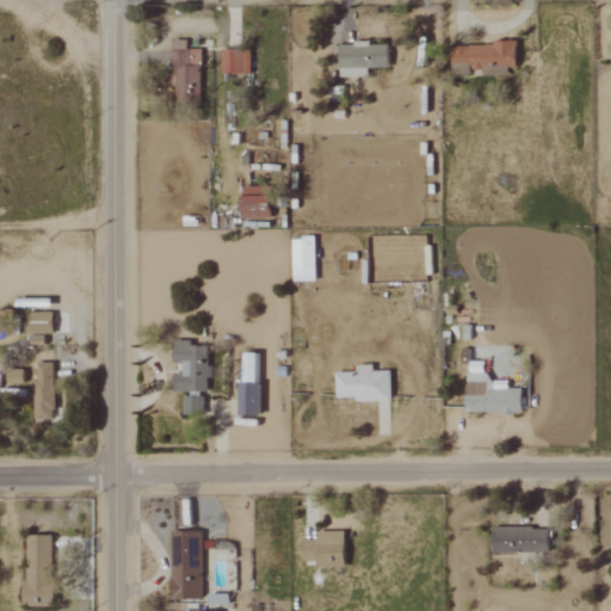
[(198,49),(185,50),(185,39),(171,41),(172,96),(186,96),(186,85),(199,85),(198,49)]
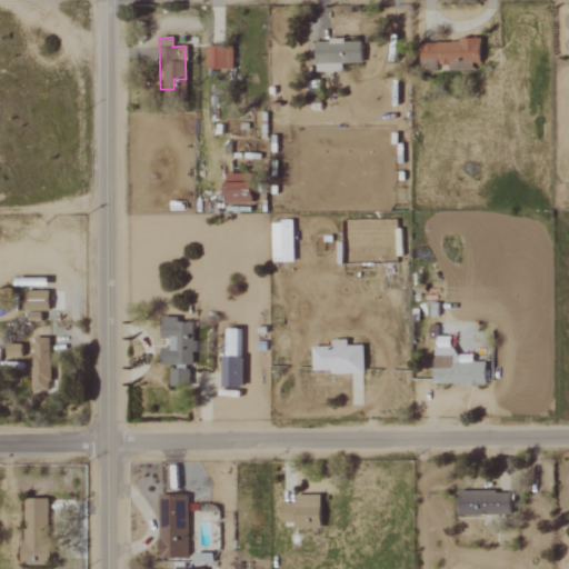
[(316,72),(341,71),(341,63),(360,63),(360,40),(315,41),(316,72)]
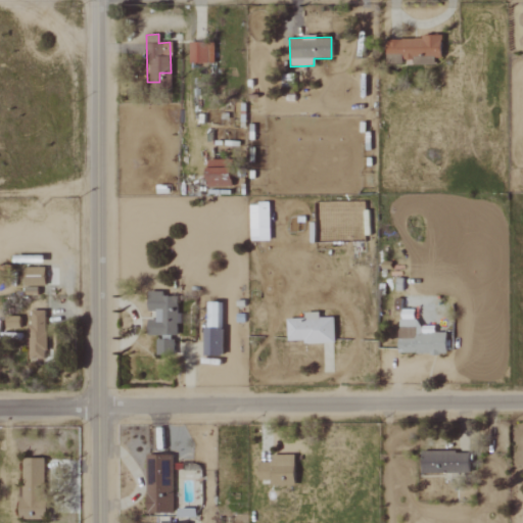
[(440,38),(385,38),(385,64),(401,64),(401,60),(413,60),(413,64),(434,64),(434,57),(440,57),(440,38)]
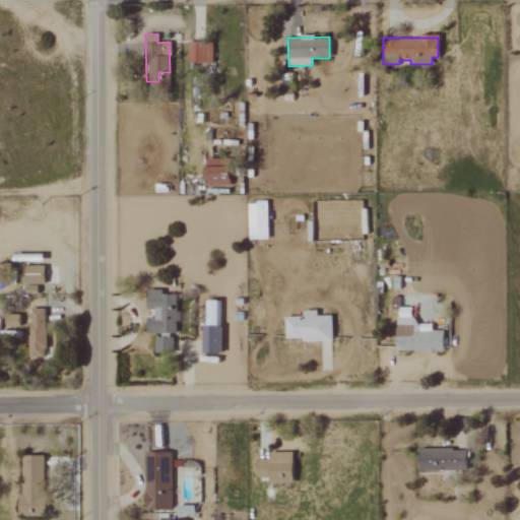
[(211,43),(186,44),(187,63),(212,62),(211,43)]
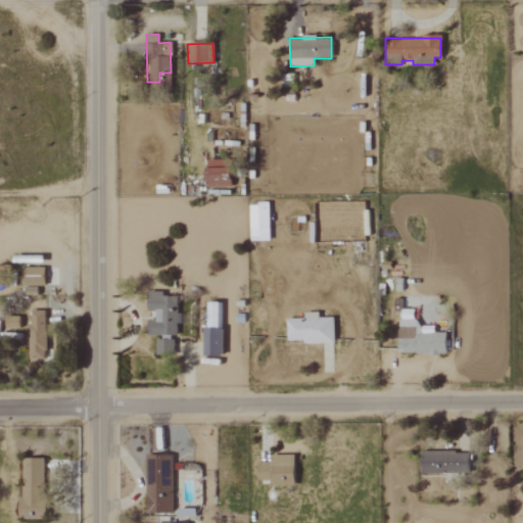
[(230,159),(205,160),(206,188),(231,187),(230,159)]
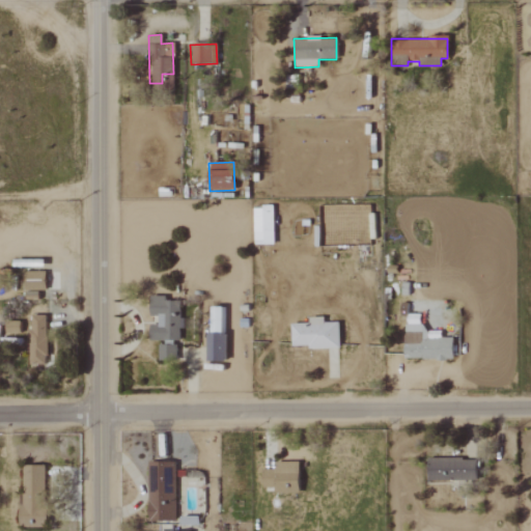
[(45,271),(23,272),(23,299),(37,299),(37,289),(45,289),(45,271)]
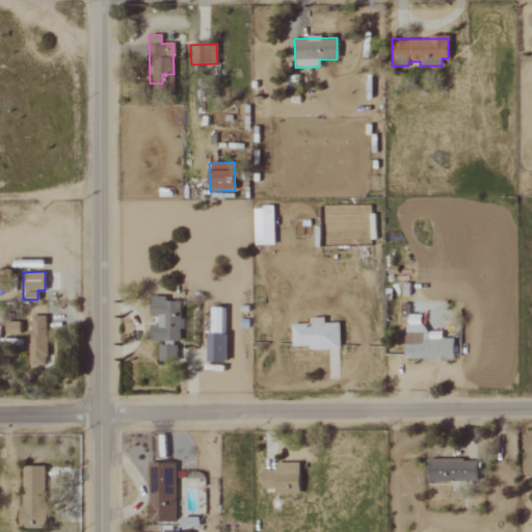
[(181,300),(165,300),(165,296),(149,296),(149,316),(157,316),(157,325),(149,325),(149,342),(158,342),(158,360),(176,360),(176,341),(180,341),(181,300)]
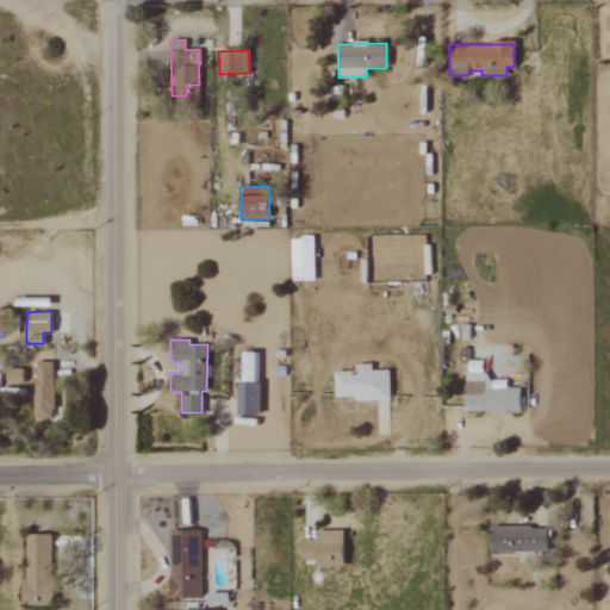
[(257,352),(242,352),(241,381),(256,381),(257,352)]
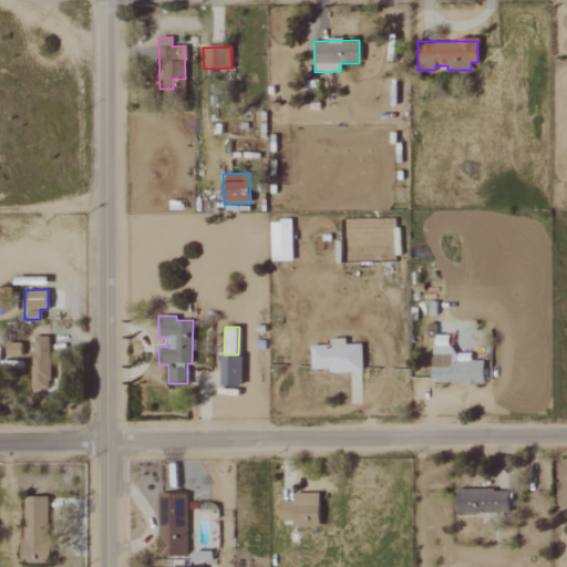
[(432,382),(483,383),(483,360),(470,360),(471,353),(450,352),(451,336),(433,334),(432,382)]
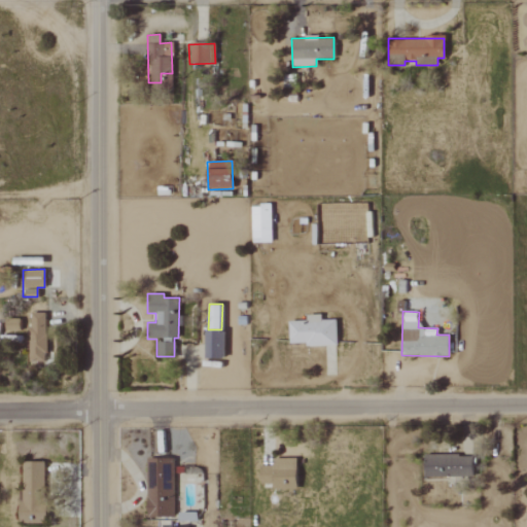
[(44,361),(45,313),(31,312),(30,326),(28,326),(27,360),(44,361)]
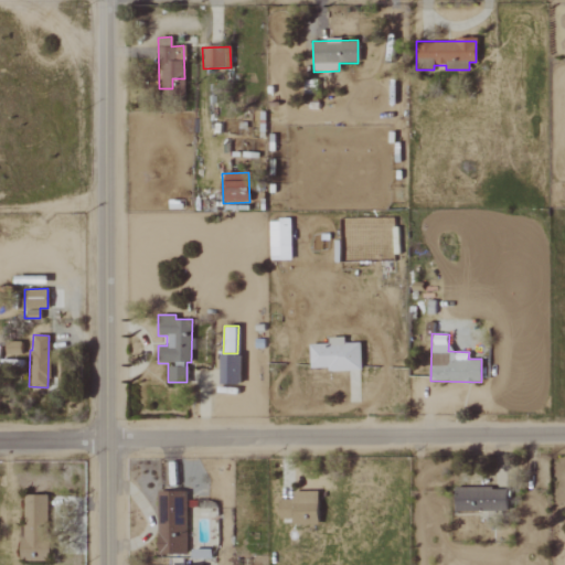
[(309,344),(309,368),(327,368),(327,371),(361,370),(360,342),(344,343),(344,337),(329,337),(329,343),(309,344)]
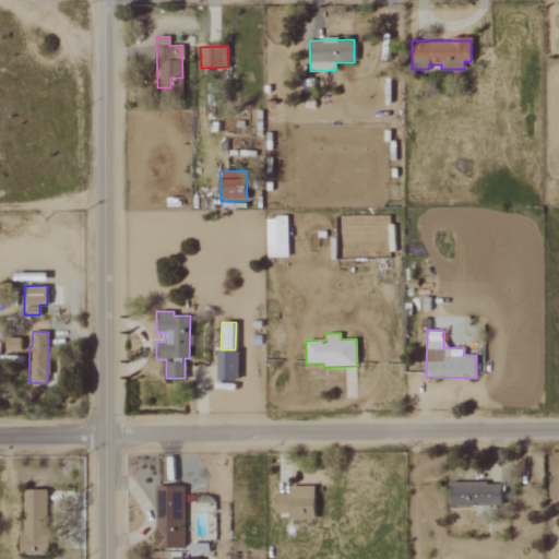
[(20,351),(20,337),(4,337),(4,351),(20,351)]
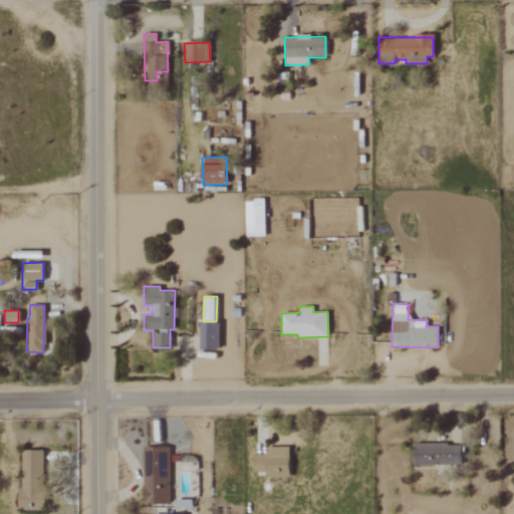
[(217,322),(199,322),(199,348),(217,347),(217,322)]
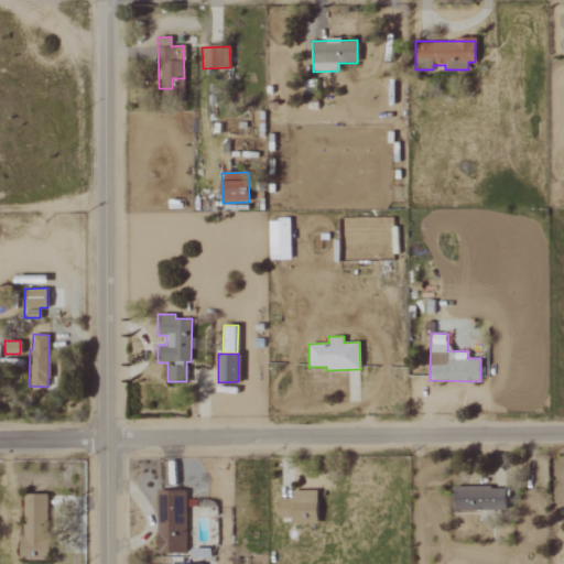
[(505,510),(505,488),(454,487),(454,509),(505,510)]
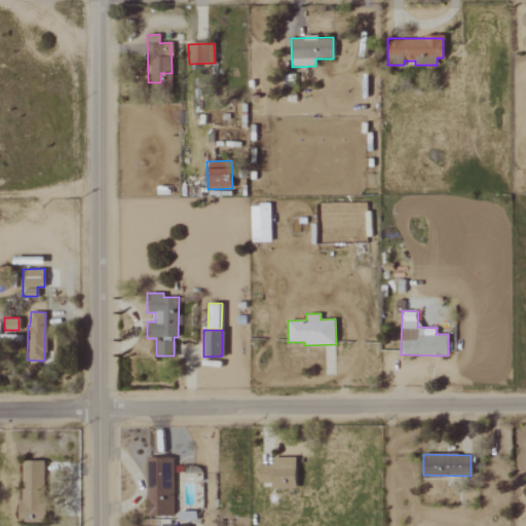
[(146,458),(147,517),(173,516),(172,457),(146,458)]
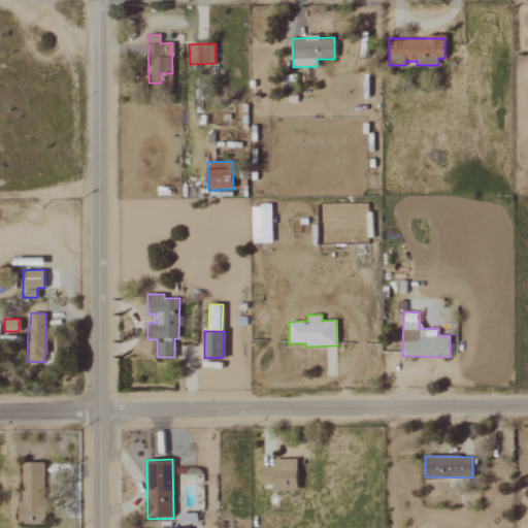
[(296,490),(297,459),(273,459),(273,467),(260,466),(260,485),(272,485),(272,490),(296,490)]
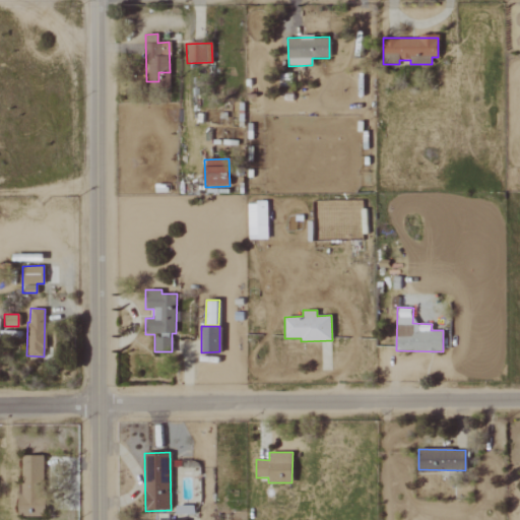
[(44,455),(20,455),(19,516),(43,516),(44,455)]
